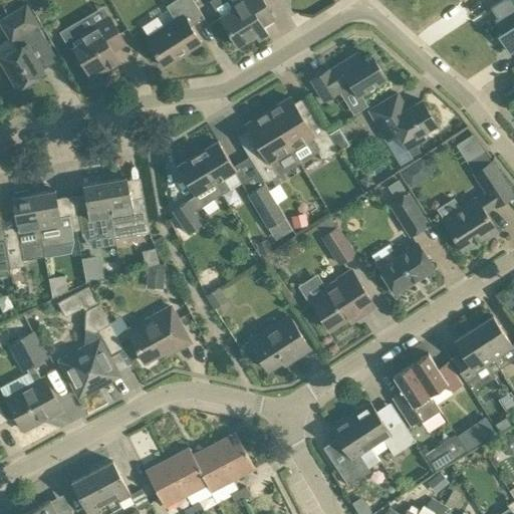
[(147,38),(164,65),(201,42),(202,42),(191,25),(205,17),(194,0),(174,0),(166,5),(176,19),(147,38)]
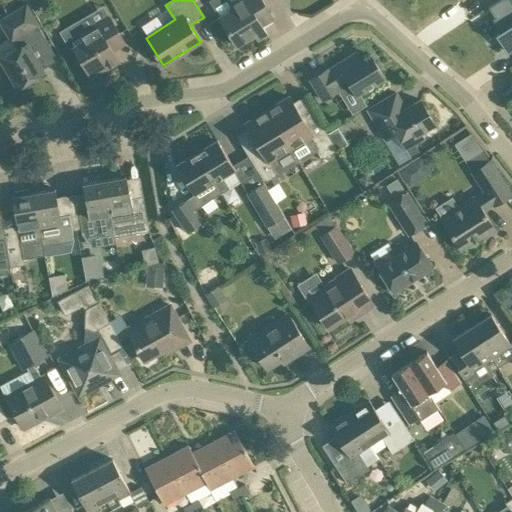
[(245,0),(246,1),(219,17),(236,44),(263,28),(261,24),(273,17),(262,0),(245,0)]
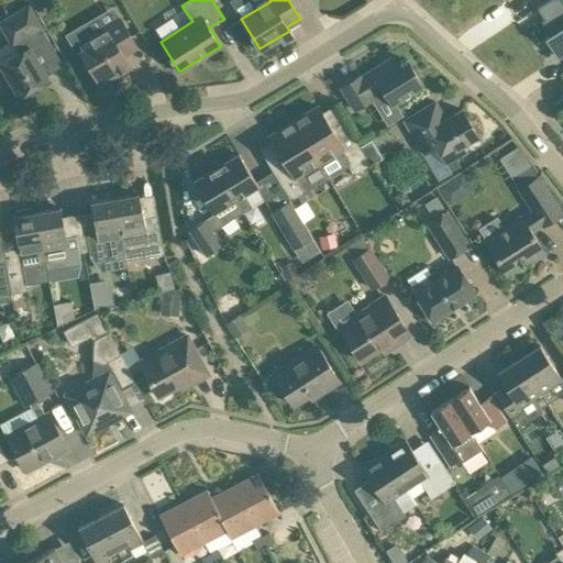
[(562,1),(562,0),(547,0),(537,7),(537,9),(542,6),(548,15),(541,20),(551,35),(556,44),(552,46),(559,56),(562,53),(562,1)]
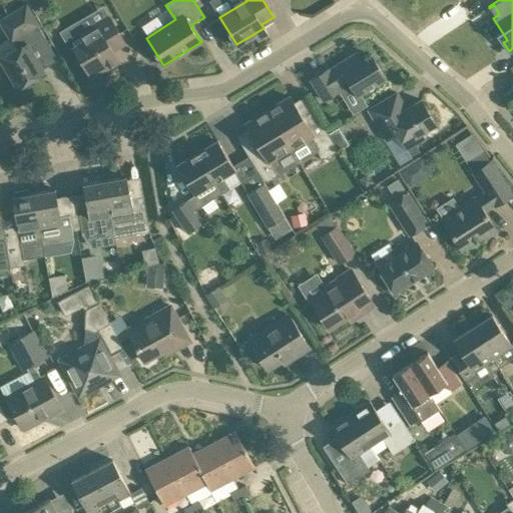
[(0,58),(17,87),(20,86),(22,90),(36,82),(34,77),(44,72),(31,51),(47,41),(26,5),(0,20),(12,39),(18,48),(16,48),(11,40),(5,40),(0,43),(0,56),(1,58),(0,58)]
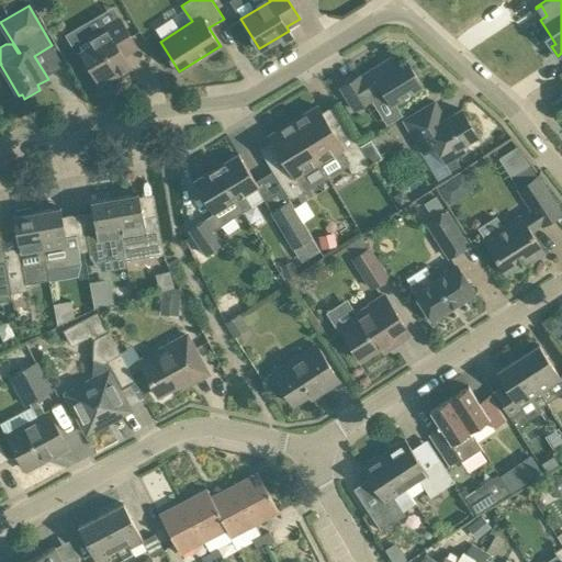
[(89,35),(93,43),(80,51),(100,85),(130,67),(123,56),(137,47),(120,17),(89,35)]
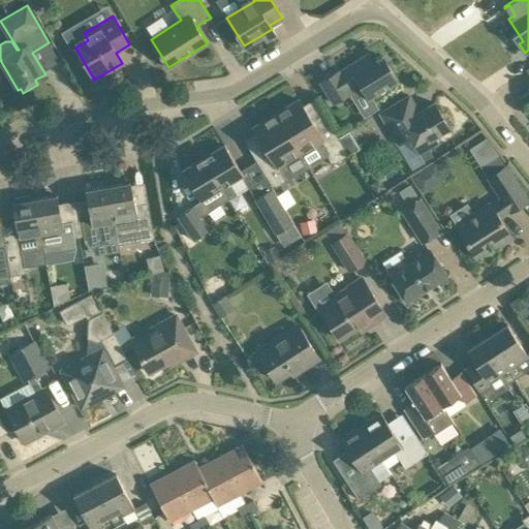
[(339,70),(320,82),(333,102),(349,93),(364,115),(379,105),(373,96),(398,81),(382,56),(374,61),(369,53),(339,71),(339,70)]
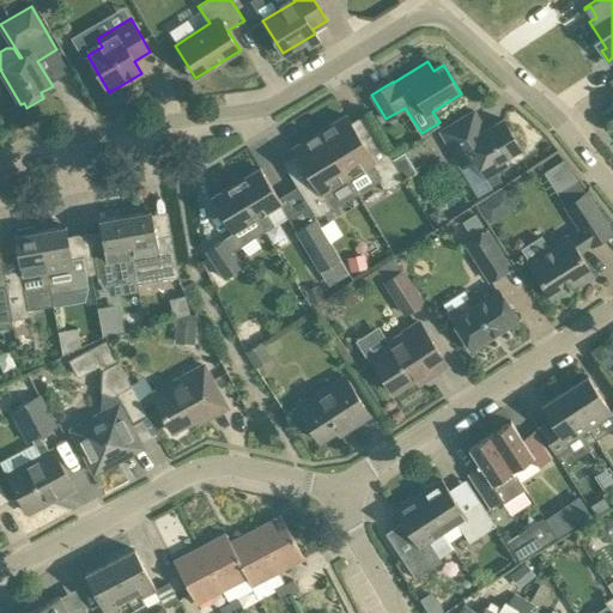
[(503,158),(521,147),(503,119),(486,129),(474,110),(441,131),(462,167),(475,159),(486,177),(507,164),(503,158)]
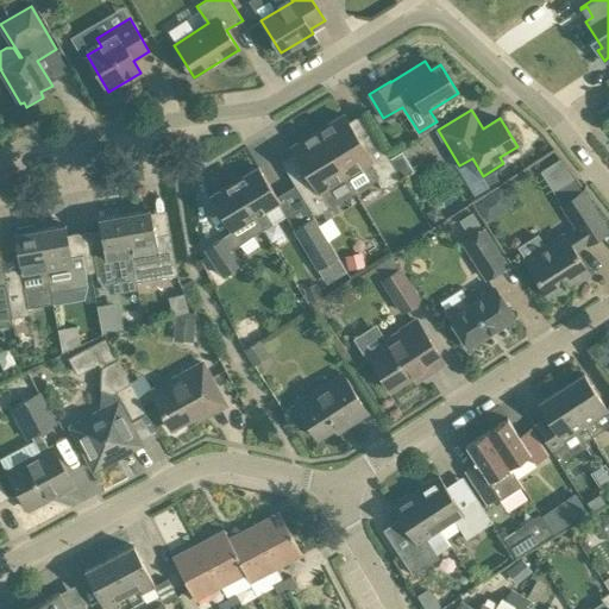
[(344,114),(318,131),(345,175),(355,192),(376,179),(382,189),(402,177),(390,158),(377,138),(363,146),(344,114)]
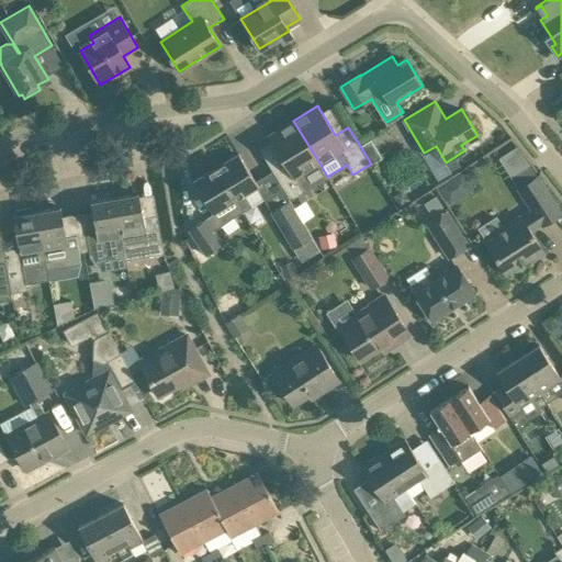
[(270,167),(291,199),(312,187),(327,178),(318,161),(293,121),(269,135),(283,159),(270,167)]
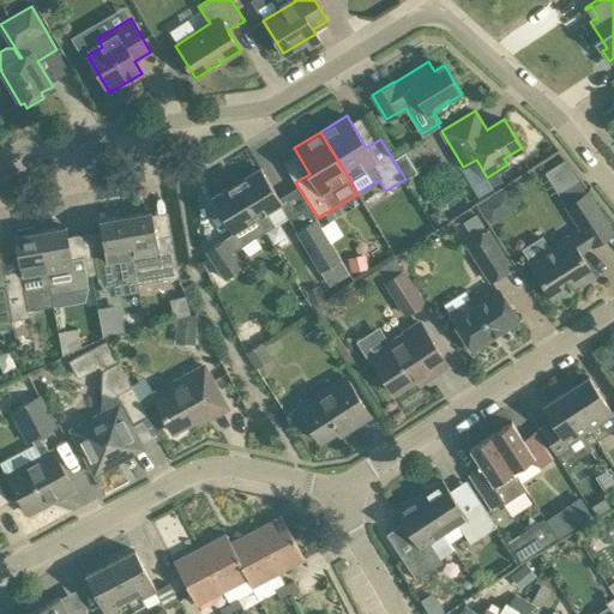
[(405,152),(393,160),(405,179),(417,172),(405,152)]
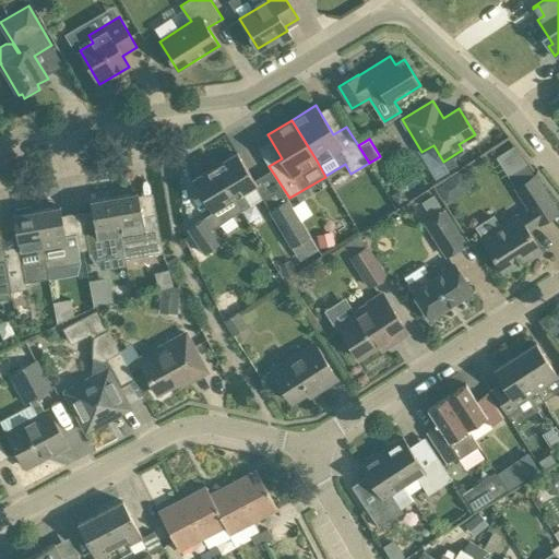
[(502,173),(522,165),(514,145),(495,153),(502,173)]
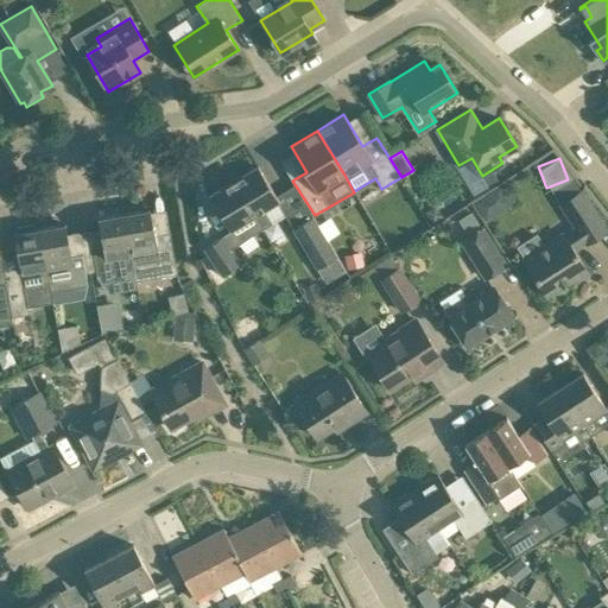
[(259,166),(234,181),(263,228),(273,222),(265,209),(279,201),(259,166)]
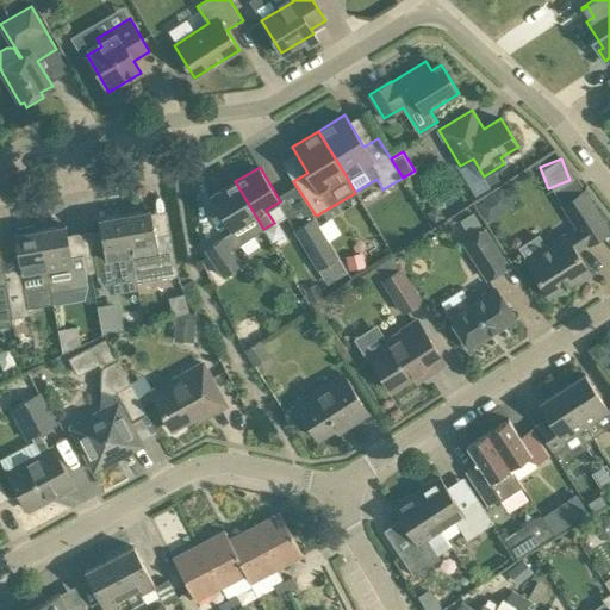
[(574,179),(553,190),(558,199),(579,188),(574,179)]
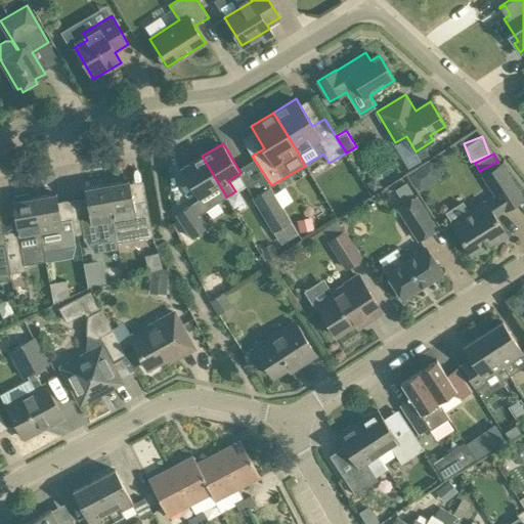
[(199,199),(176,214),(192,237),(209,226),(201,214),(226,197),(202,156),(180,168),(199,199)]
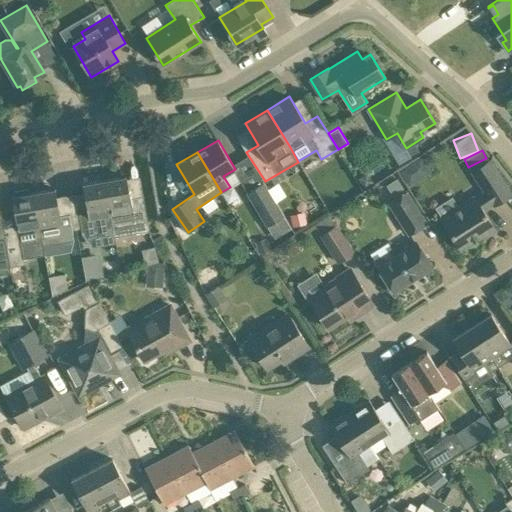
[(407,184),(429,170),(419,154),(396,168),(407,184)]
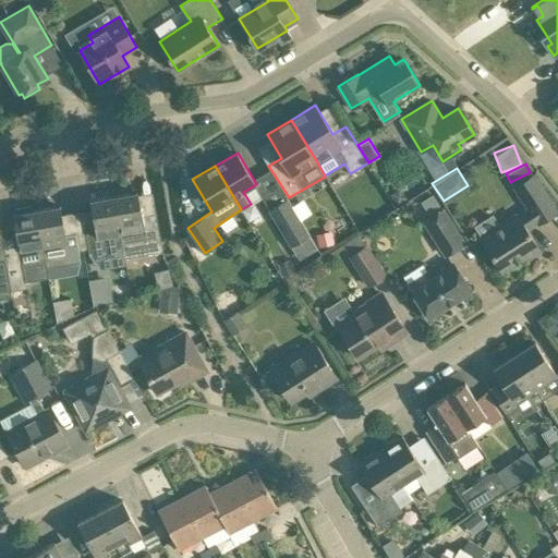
[(530,209),(519,216),(518,214),(481,238),(501,270),(538,247),(526,228),(537,221),(538,223),(557,211),(534,176),(516,186),(530,209)]
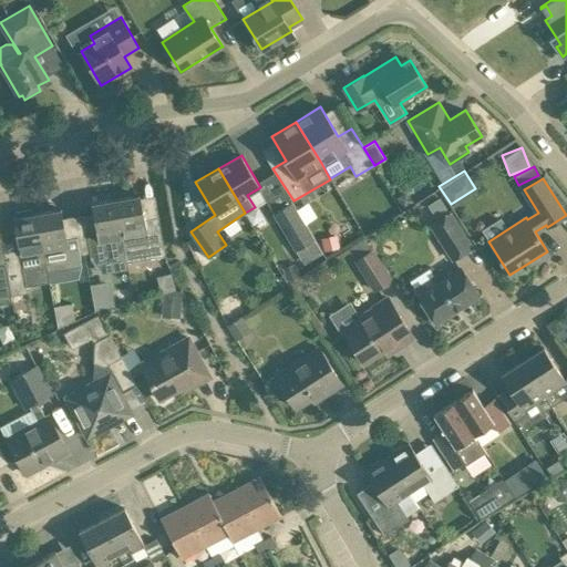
[(140,195),(116,199),(127,263),(165,255),(157,216),(144,218),(140,195)]
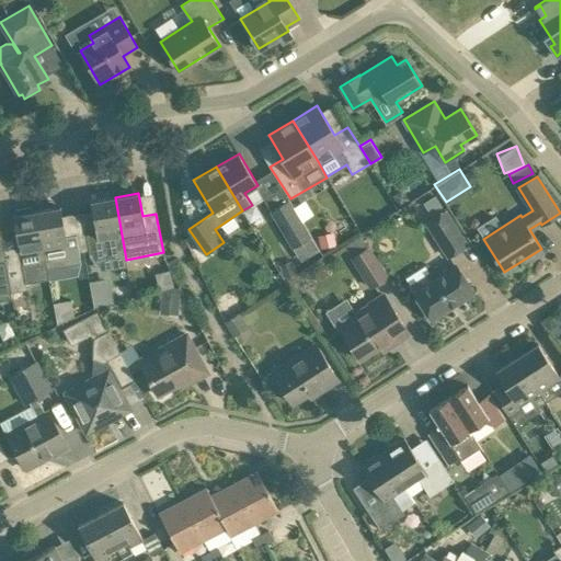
[(442,206),(435,195),(424,203),(431,214),(442,206)]
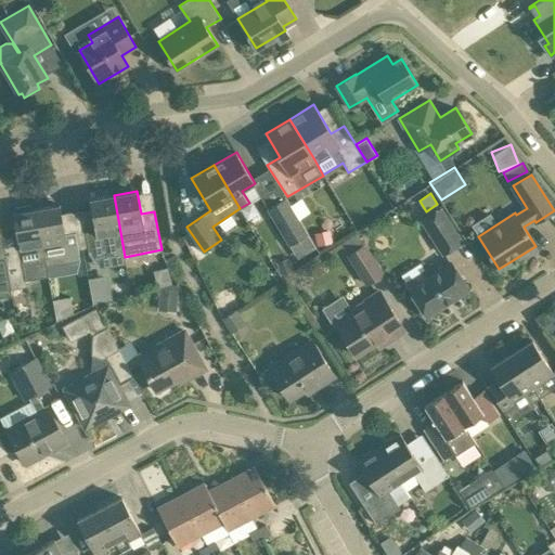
[(114,195),(89,198),(94,228),(85,230),(89,254),(100,268),(125,263),(121,247),(123,247),(114,195)]
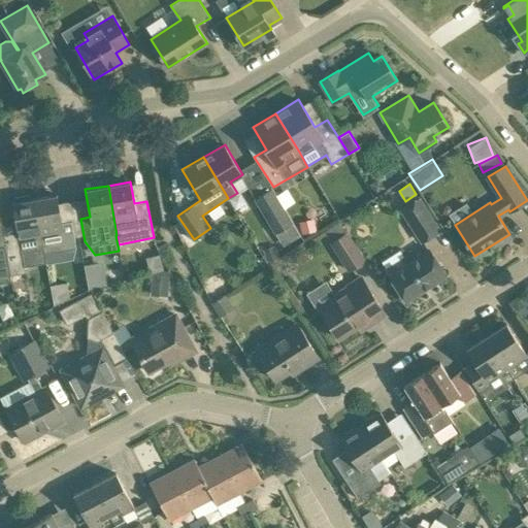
[(271,188),(254,198),(274,233),(293,223),(271,188)]
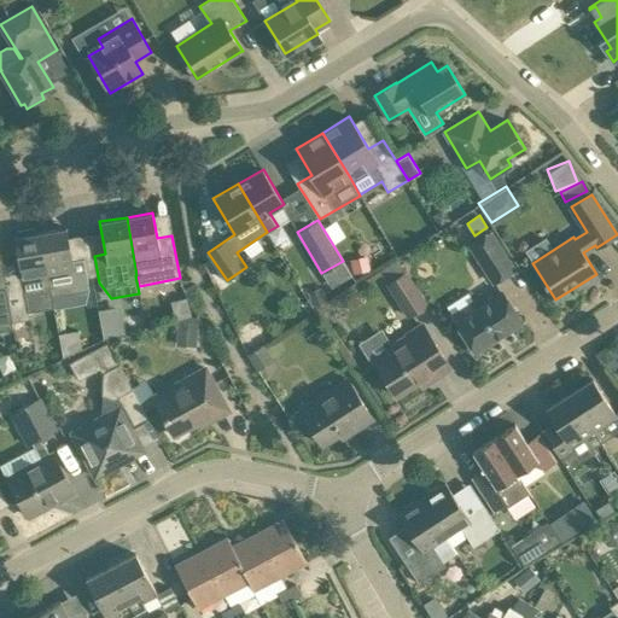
[(66,227),(41,232),(51,291),(52,296),(88,289),(83,258),(73,260),(66,227)]
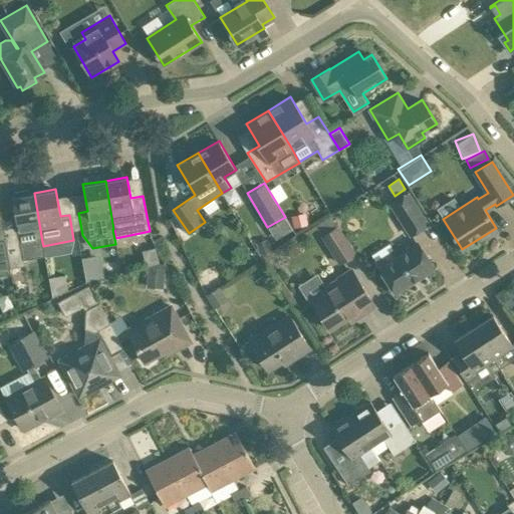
[(17,226),(3,228),(10,267),(24,265),(21,246),(42,242),(34,193),(12,197),(17,226)]
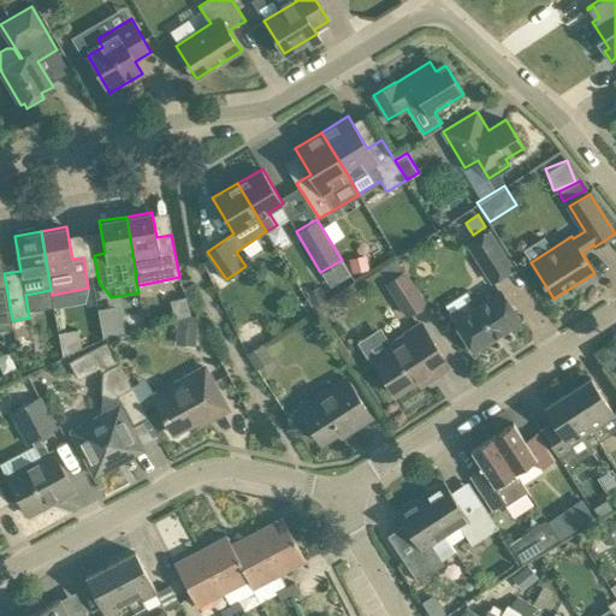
[(469,244),(492,280),(513,268),(489,231),(469,244)]
